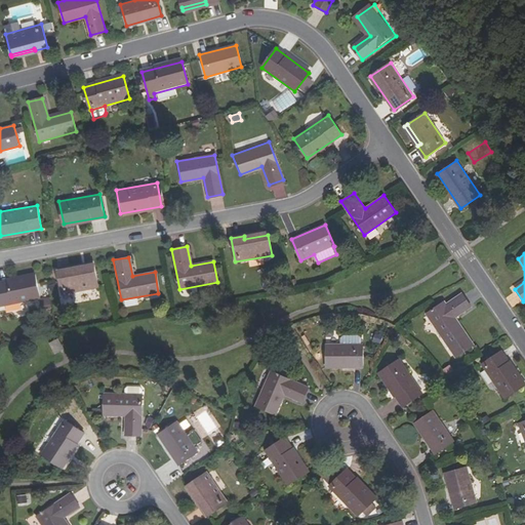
[(69,269),(56,271),(61,293),(96,287),(93,267),(69,271),(69,269)]
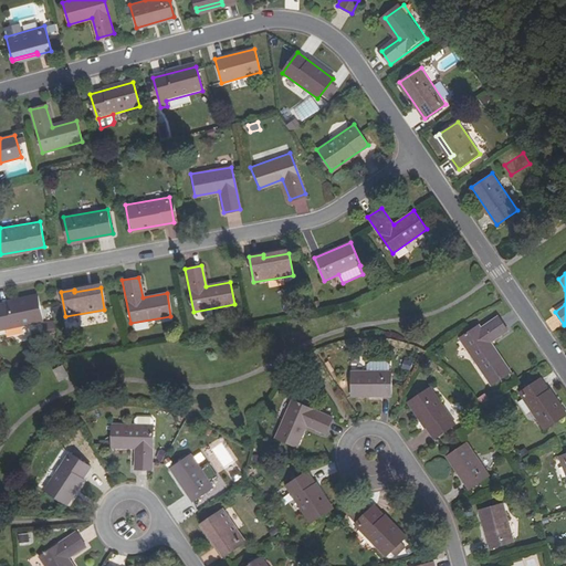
[(44,317),(38,292),(0,302),(0,324),(1,328),(44,317)]
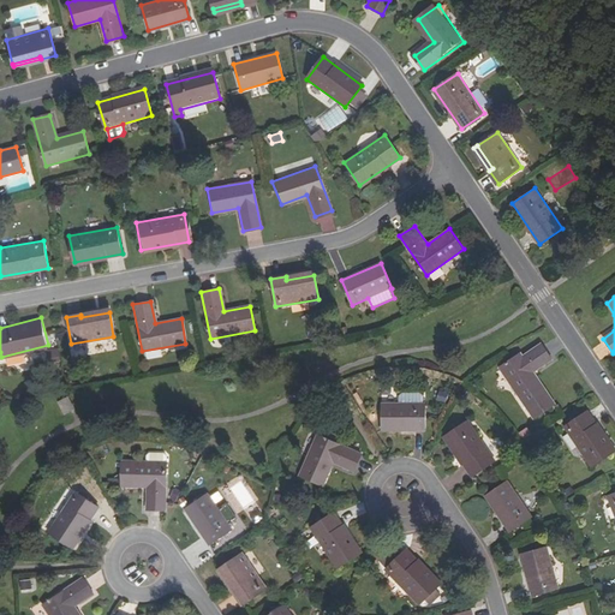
[(524,357),(521,352),(500,366),(535,418),(555,405),(532,372),(553,359),(542,345),(524,357)]
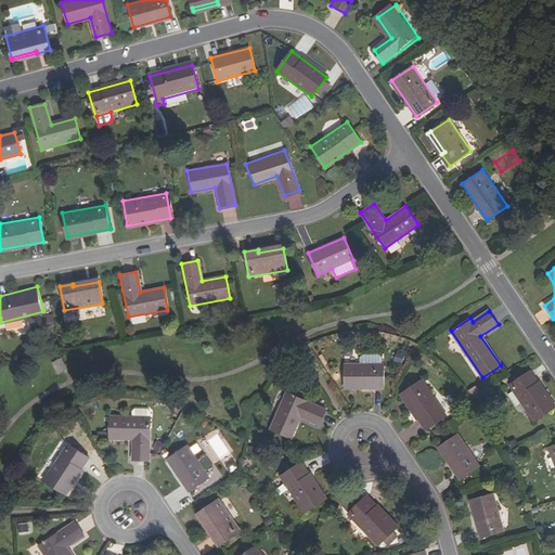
[(62,359),(53,362),(59,374),(67,371),(62,359)]
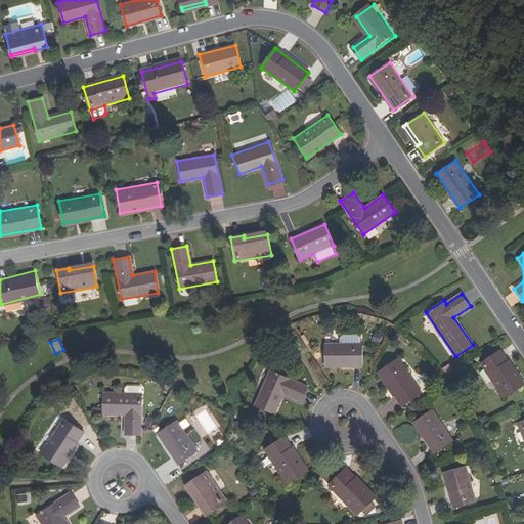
[(362,366),(362,344),(324,344),(325,366),(362,366)]
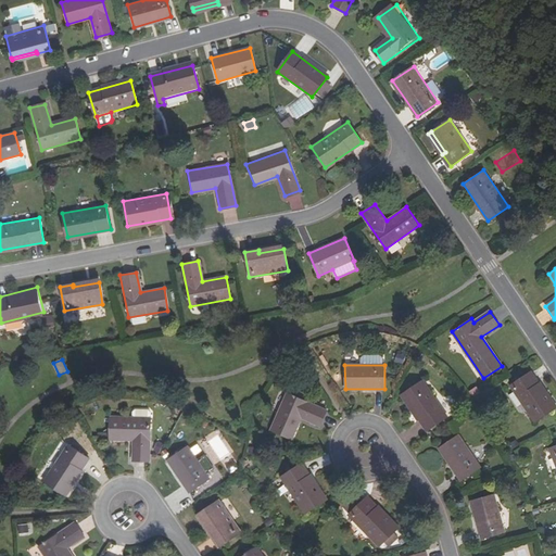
[(555,408),(531,373),(510,386),(535,422),(555,408)]
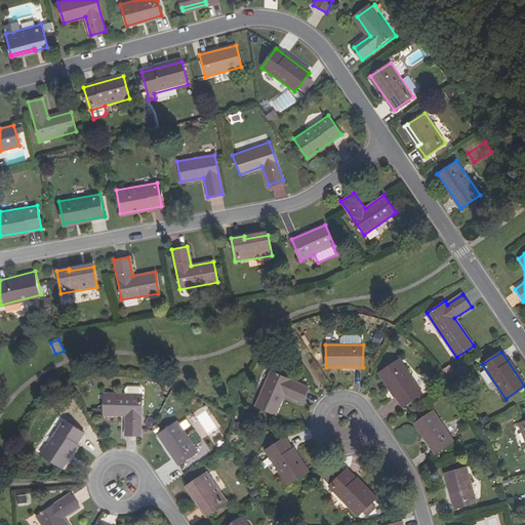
[(422,393),(399,359),(379,372),(403,406),(422,393)]
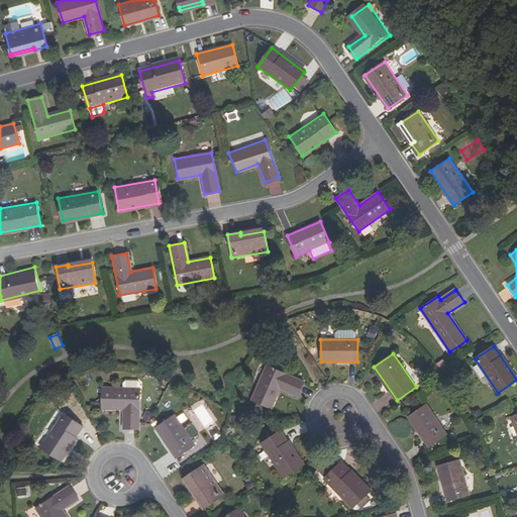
[(303,382),(266,368),(250,403),(270,410),(280,390),(297,396),(303,382)]
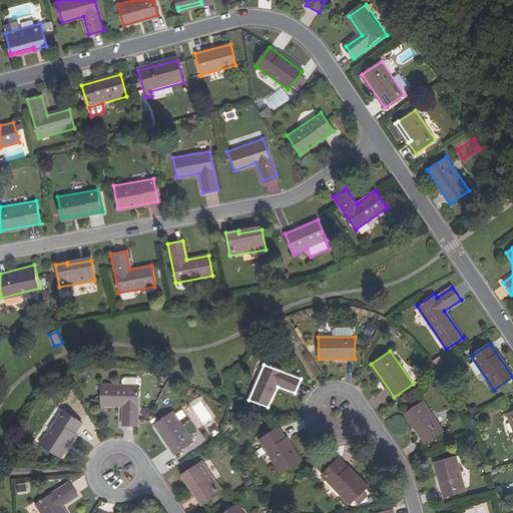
[(99,385),(100,405),(122,406),(122,425),(137,425),(138,386),(121,385),(99,385)]
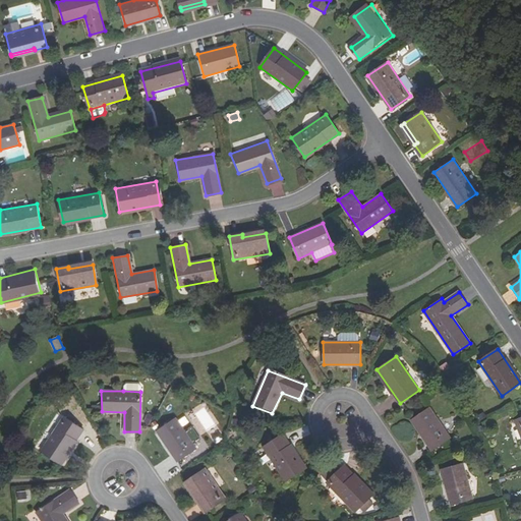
[(165,404),(172,408),(177,399),(170,395),(165,404)]
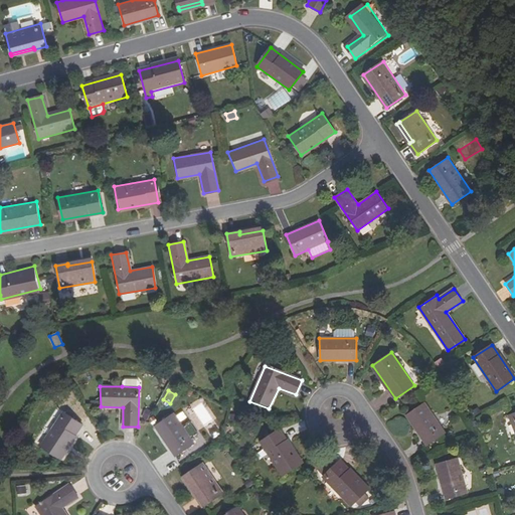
[(446,433),(425,402),(406,414),(427,445),(446,433)]
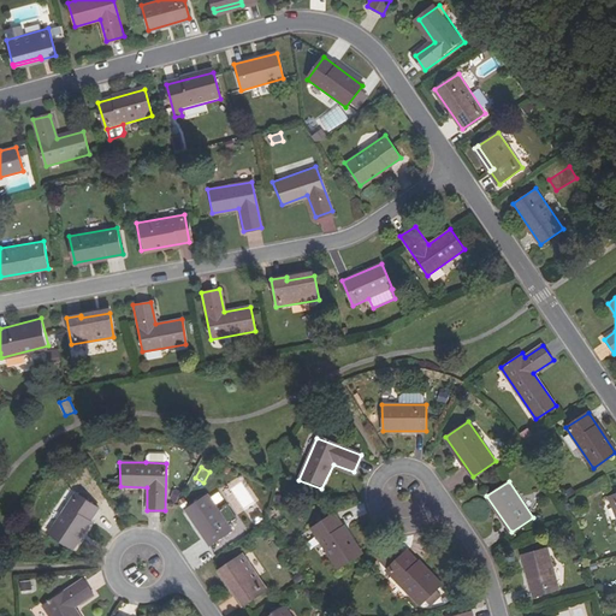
[(99,509),(76,493),(48,533),(71,549),(99,509)]
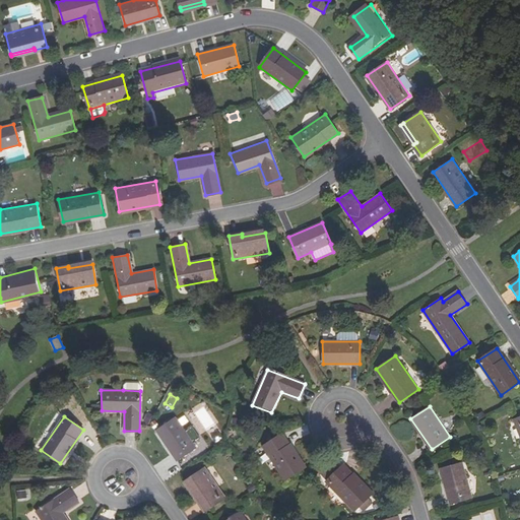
[(196,448),(176,417),(156,430),(178,460),(196,448)]
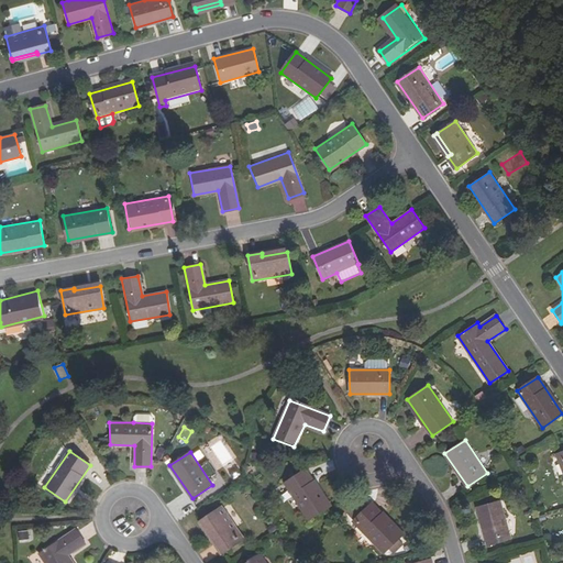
[(329,508),(305,471),(283,484),(308,521),(329,508)]
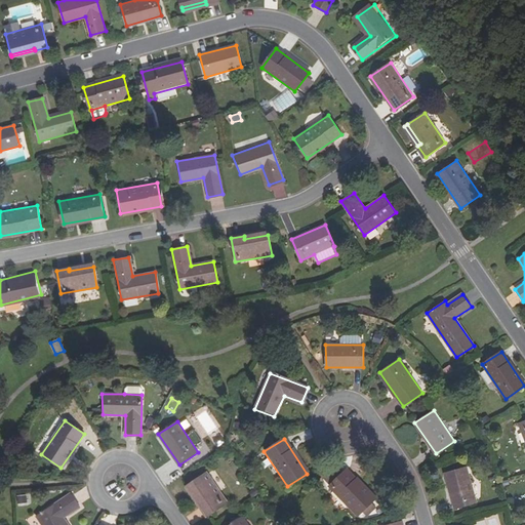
[(477,501),(466,467),(444,473),(455,509),(477,501)]
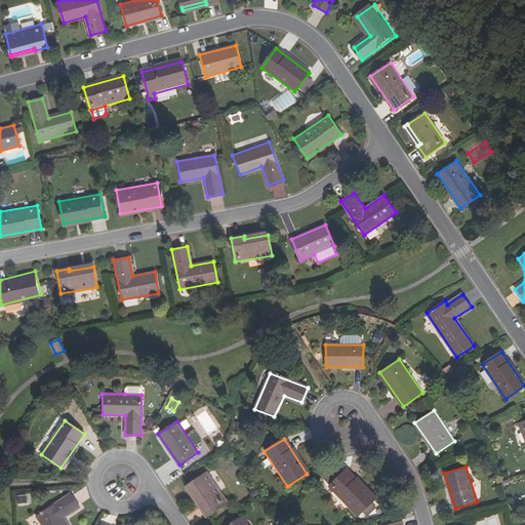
[(378,496),(348,469),(332,486),(363,514),(378,496)]
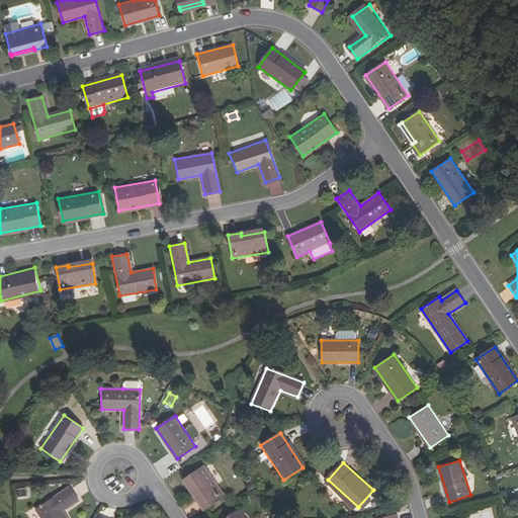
[(204,464),(186,477),(200,496),(198,498),(205,508),(225,496),(204,464)]
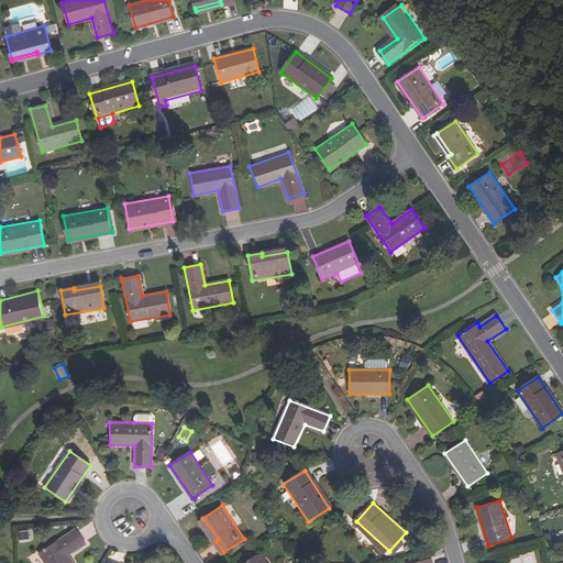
[(200,519),(216,541),(218,539),(202,518),(200,519)]
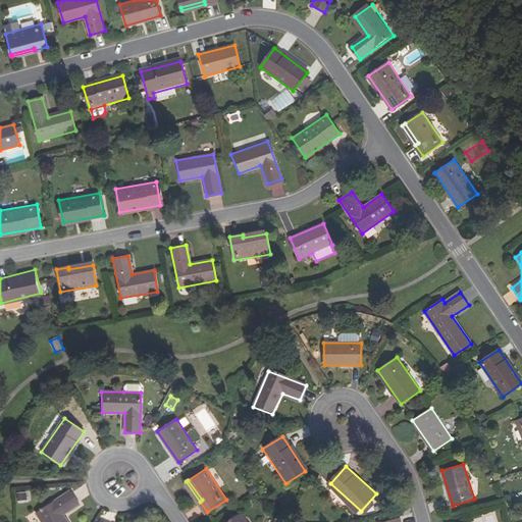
[(77,503),(69,490),(36,513),(42,521),(66,521),(62,514),(77,503)]
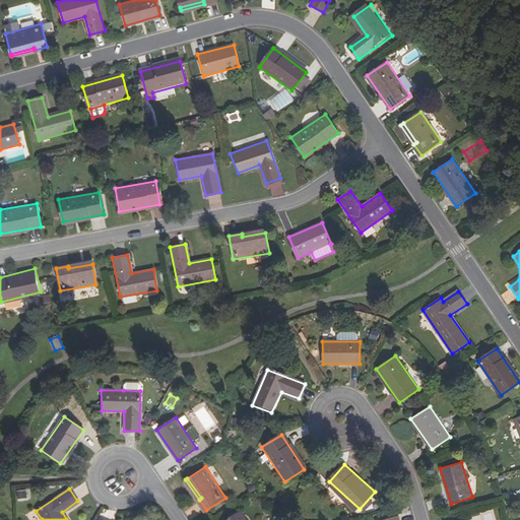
[(27,490),(17,491),(18,499),(29,498),(27,490)]
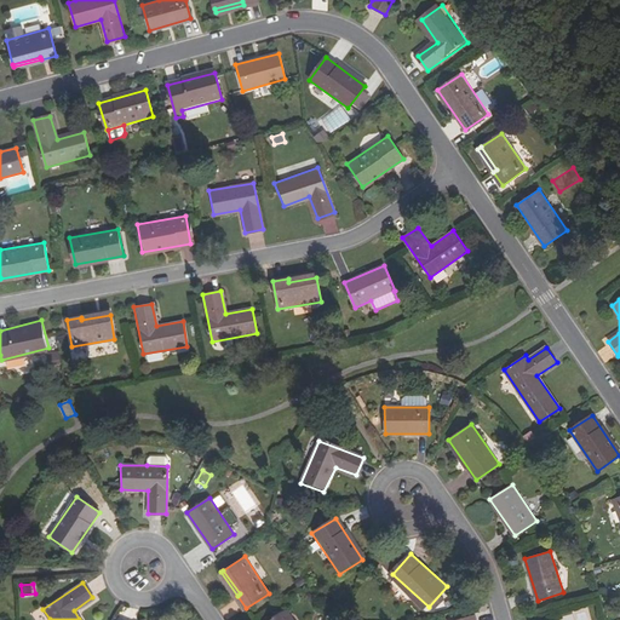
[(294,619),(287,609),(270,619),(294,619)]
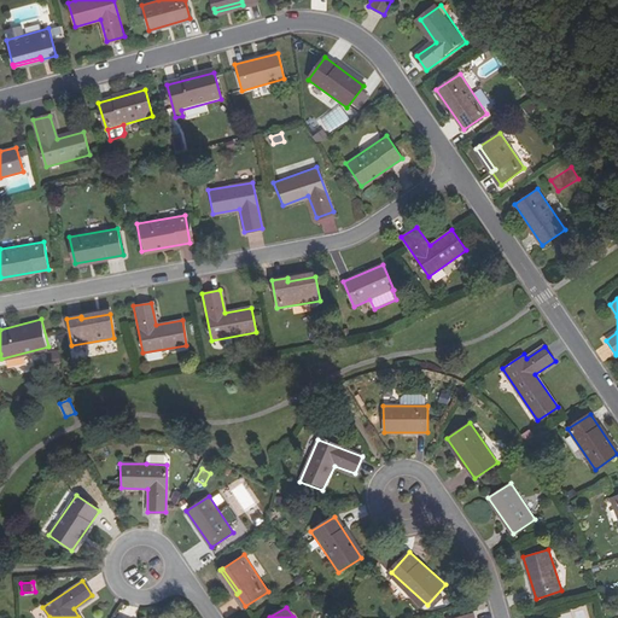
All buildings are outlined.
